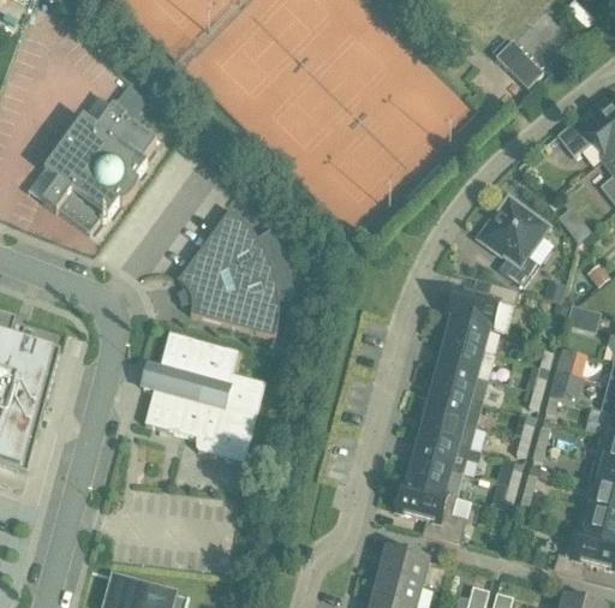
[(563,0),(556,7),(577,25),(586,16),(568,0),(563,0)]
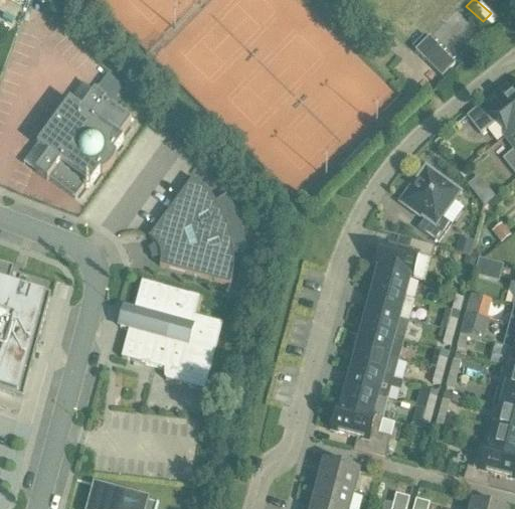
[(437,42),(428,34),(415,47),(423,56),(423,55),(442,73),(455,60),(437,42)]
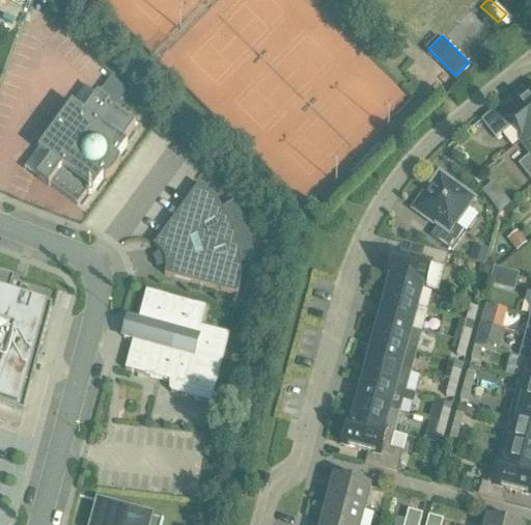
[(135,121),(107,102),(109,100),(96,91),(83,109),(72,101),(37,146),(39,148),(46,141),(55,148),(36,173),(48,183),(49,181),(77,201),(86,188),(88,189),(90,189),(91,187),(92,187),(102,174),(105,176),(108,173),(111,171),(114,168),(116,164),(118,160),(119,157),(116,155),(127,141),(122,138),(135,121)]
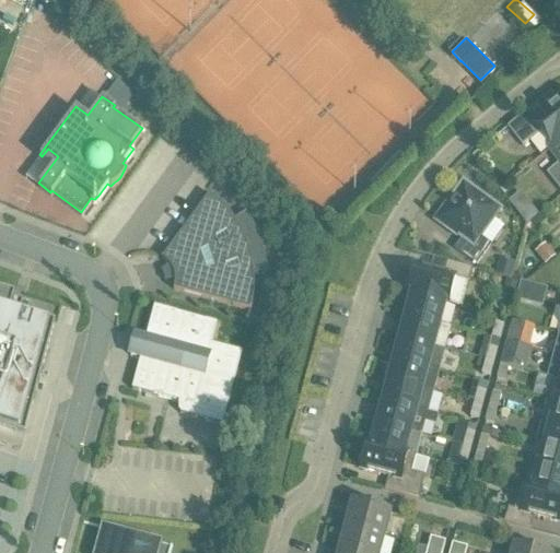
[(534,102),(506,124),(522,141),(539,127),(551,142),(547,146),(559,136),(559,98),(543,113),(534,102)]
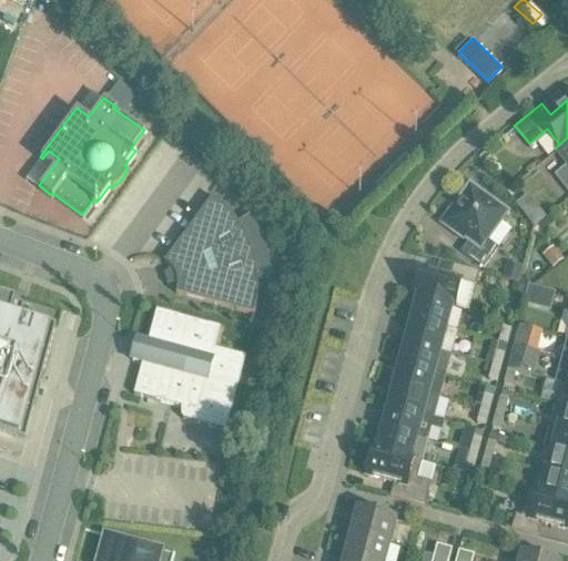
[(567,191),(567,138),(555,149),(566,162),(554,172),(567,191)]
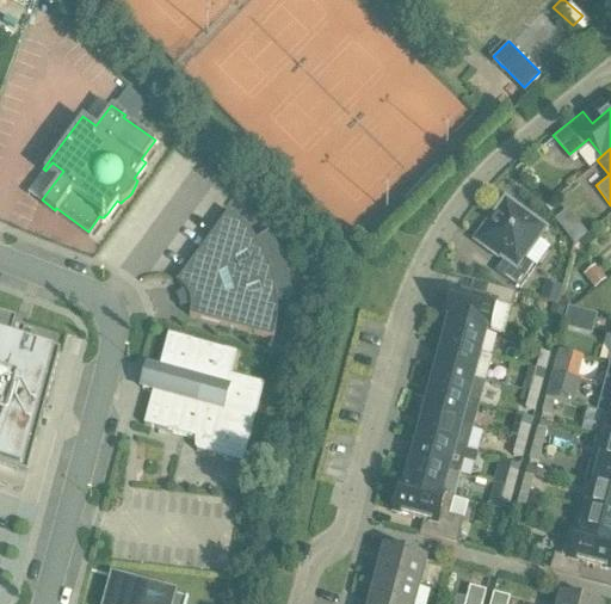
[(544,195),(556,210),(592,184),(580,167),(544,195)]
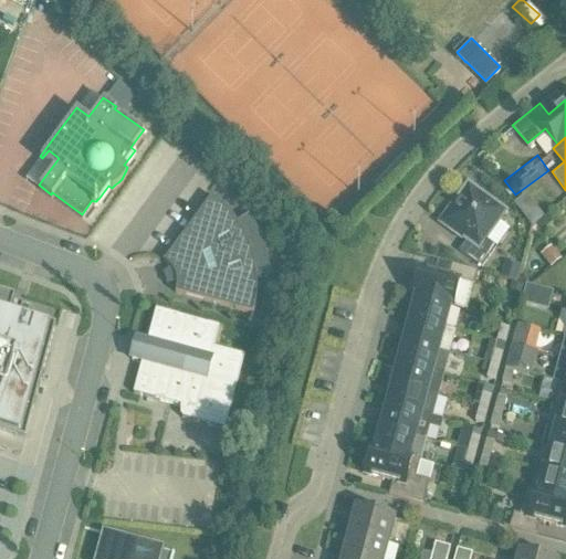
[(481,263),(495,243),(484,235),(505,208),(468,180),(457,196),(456,193),(446,207),(447,209),(440,218),(467,236),(459,248),(481,263)]
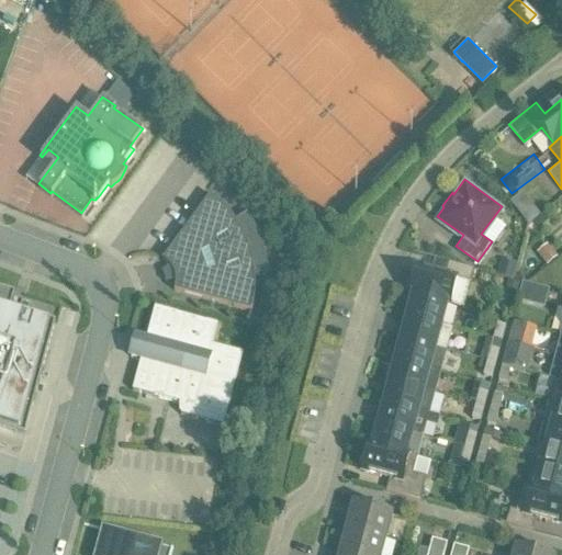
[(163,256),(165,257),(167,259),(168,260),(170,262),(161,268),(163,270),(164,272),(165,275),(165,278),(175,276),(175,280),(175,283),(173,286),(250,307),(254,295),(255,285),(255,275),(255,271),(268,270),(266,255),(262,242),(257,227),(249,214),(246,210),(235,217),(227,206),(222,201),(216,196),(210,191),(163,256)]
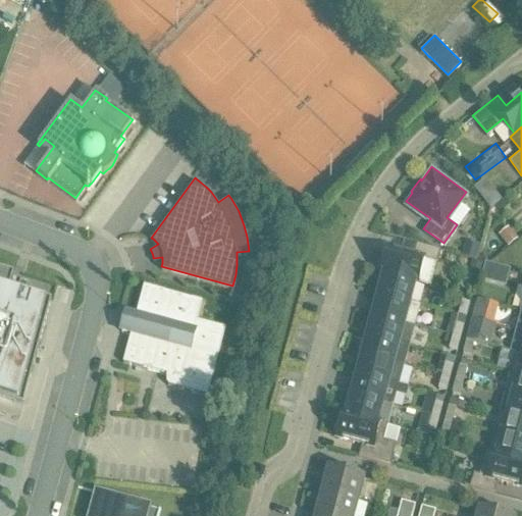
[(497,190),(485,199),(489,204),(501,196),(497,190)]
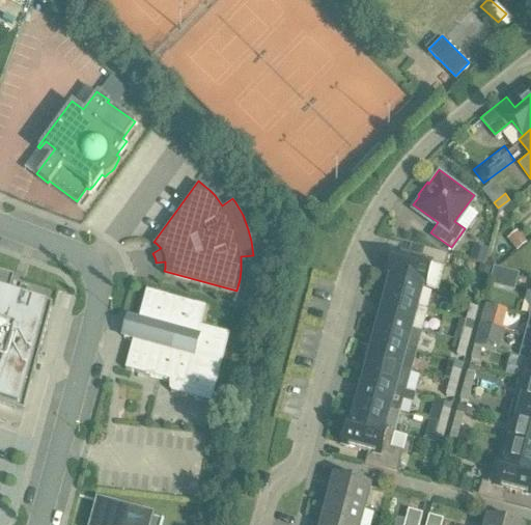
[(508,228),(499,236),(509,247),(518,240),(508,228)]
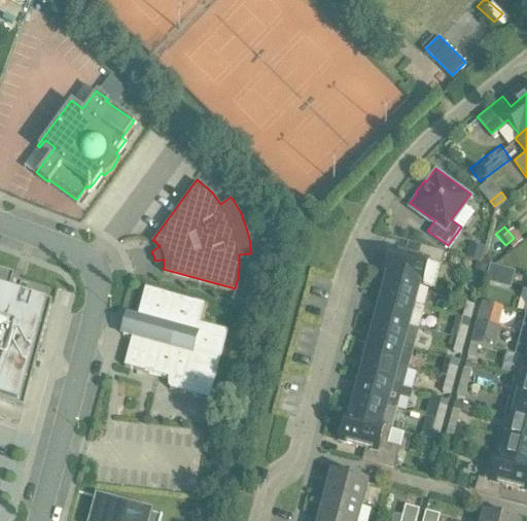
[(386,251),(382,267),(385,268),(384,272),(421,282),(433,285),(441,261),(444,249),(420,243),(417,254),(390,247),(389,252),(386,251)]
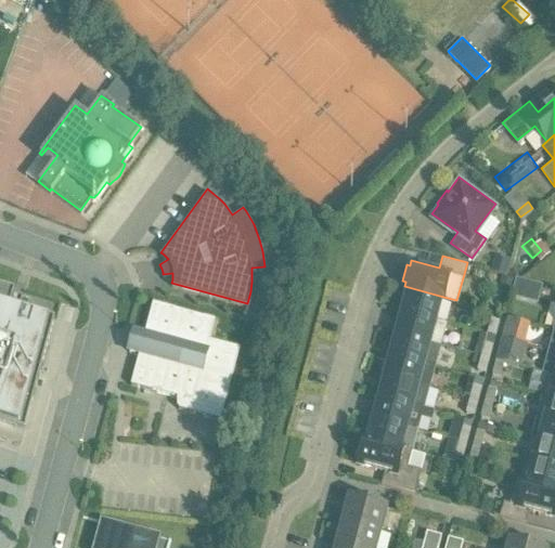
[(14,285),(0,279),(0,417),(24,426),(53,313),(26,304),(29,296),(21,294),(17,305),(8,303),(14,285)]
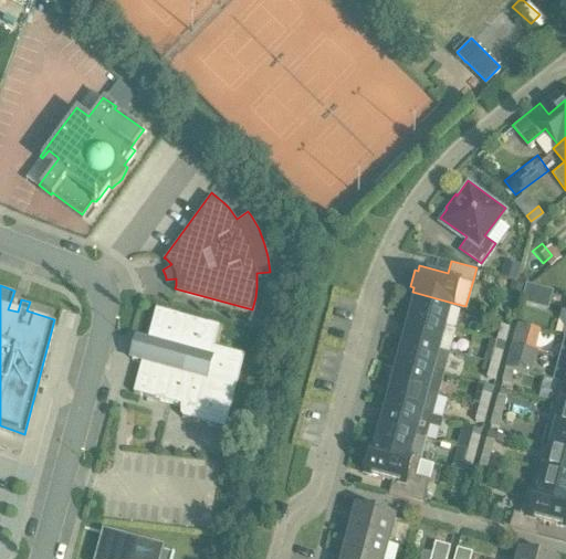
[(452,303),(412,292),(411,293),(415,293),(409,314),(443,324),(449,303),(452,303)]
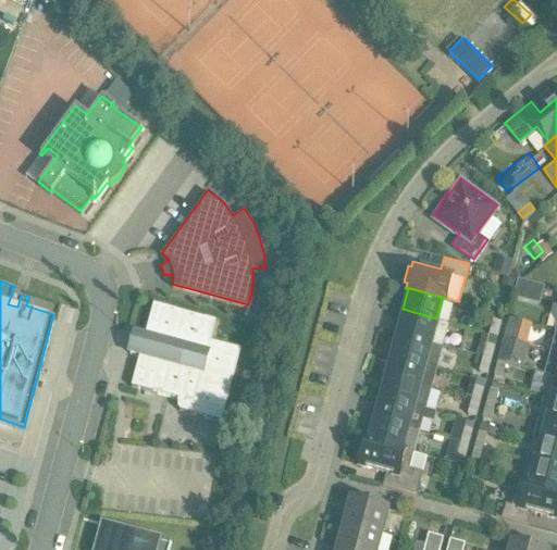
[(210,338),(215,317),(152,301),(145,332),(135,329),(130,350),(139,352),(131,383),(181,397),(178,407),(220,419),(239,346),(210,338)]
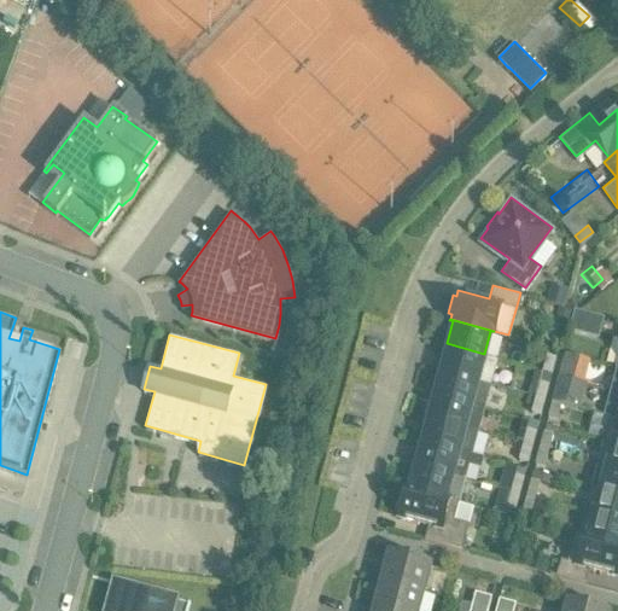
[(495,356),(484,354),(447,343),(441,367),(489,380),(495,356)]
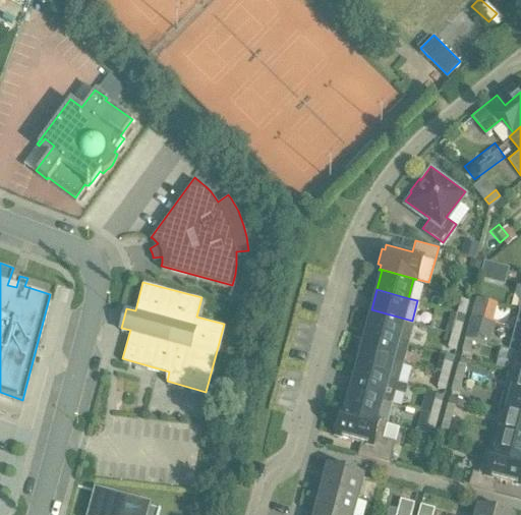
[(464,312),(468,299),(461,297),(457,310),(464,312)]
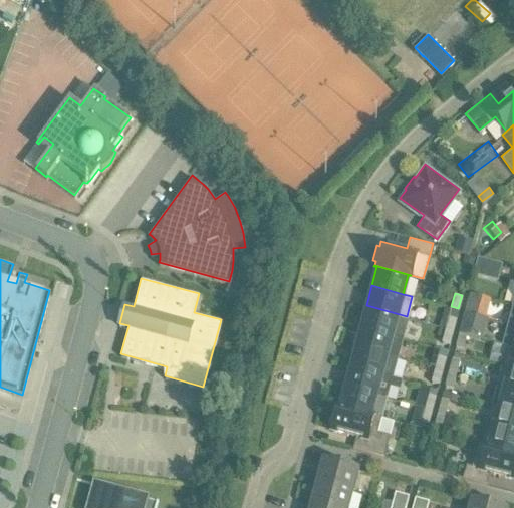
[(472,312),(475,298),(468,296),(465,310),(472,312)]
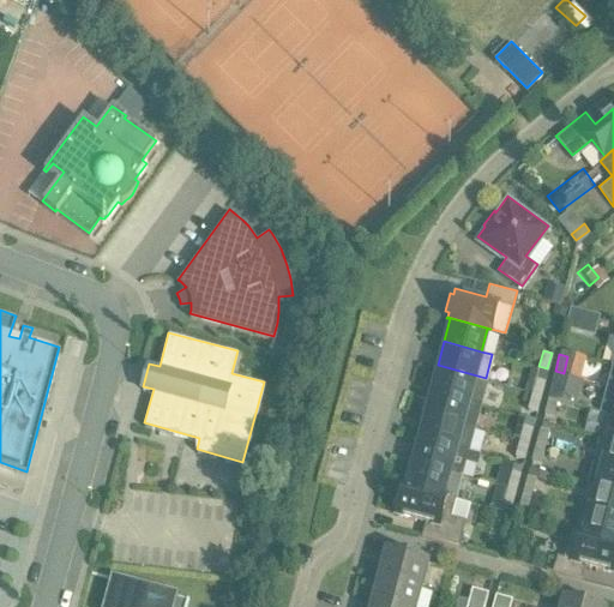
[(480,402),(486,378),(438,365),(432,389),(480,402)]
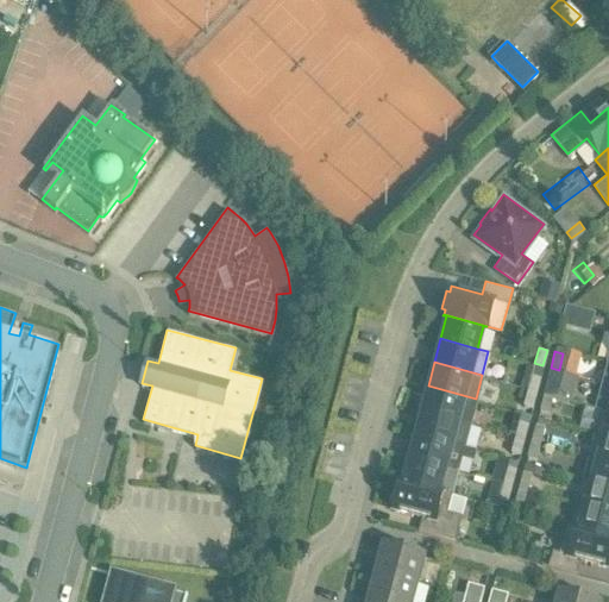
[(532,371),(528,387),(537,389),(540,374),(532,371)]
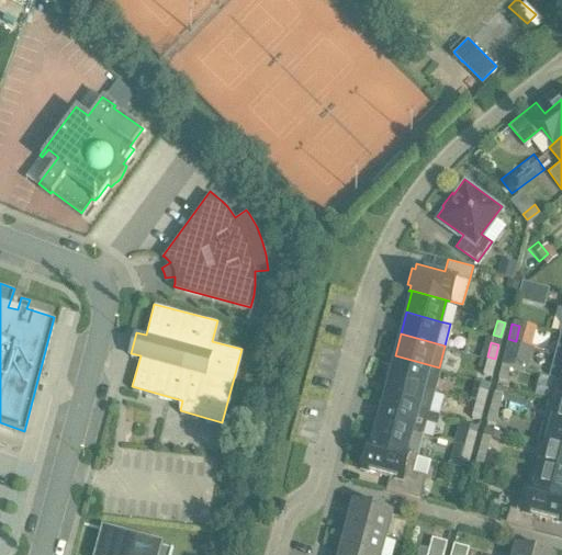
[(506,346),(502,361),(510,362),(514,348),(506,346)]
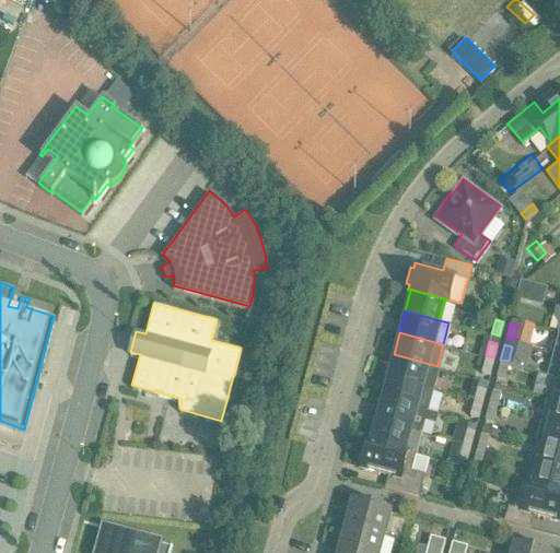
[(559,352),(552,350),(547,371),(552,372),(552,374),(559,375),(559,352)]
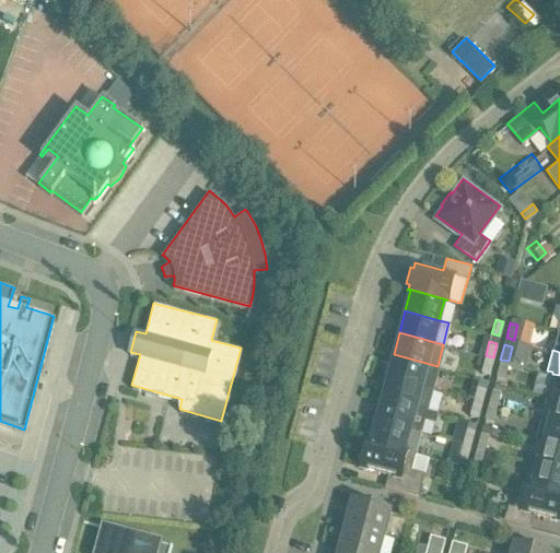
[(432,387),(438,366),(394,354),(387,375),(432,387)]
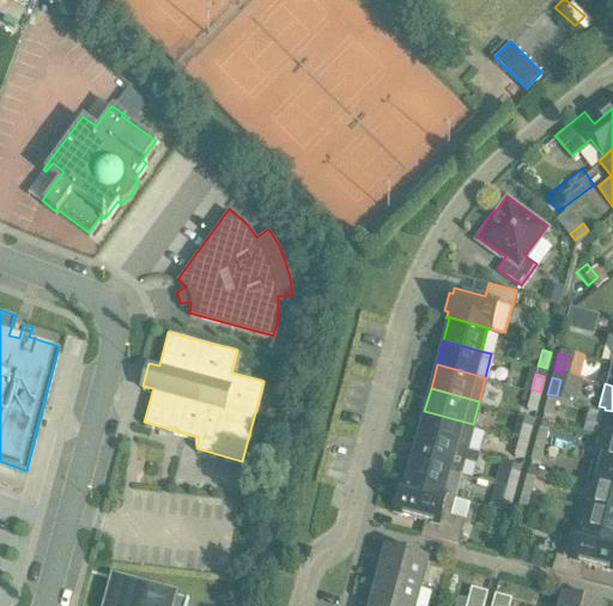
[(532,389),(527,406),(535,408),(540,392),(532,389)]
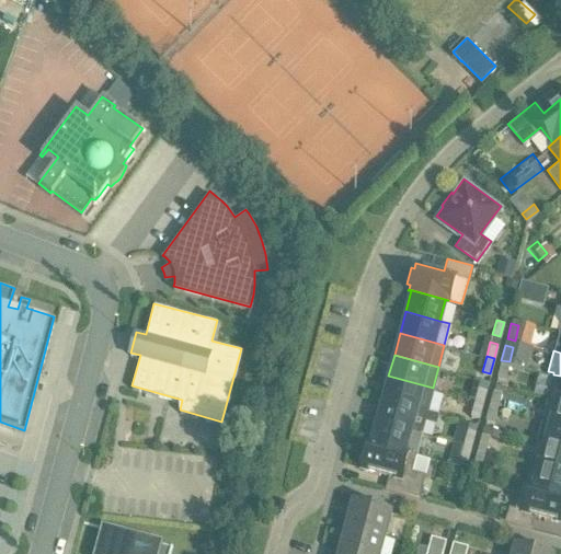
[(501,360),(497,374),(505,377),(510,361),(501,360)]
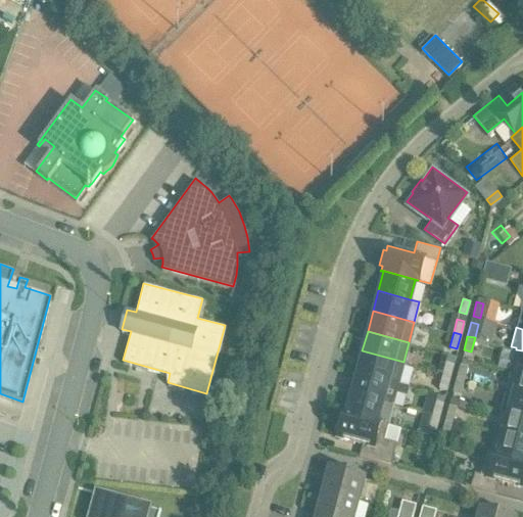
[(522,350),(516,349),(511,369),(522,372),(522,350)]
